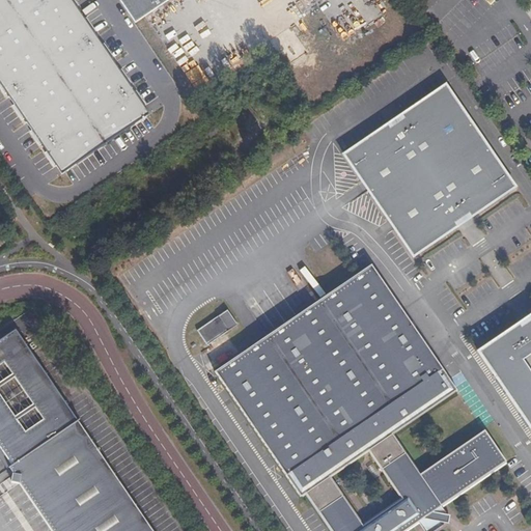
[(0,0),(0,82),(62,175),(154,115),(76,0),(0,0)]
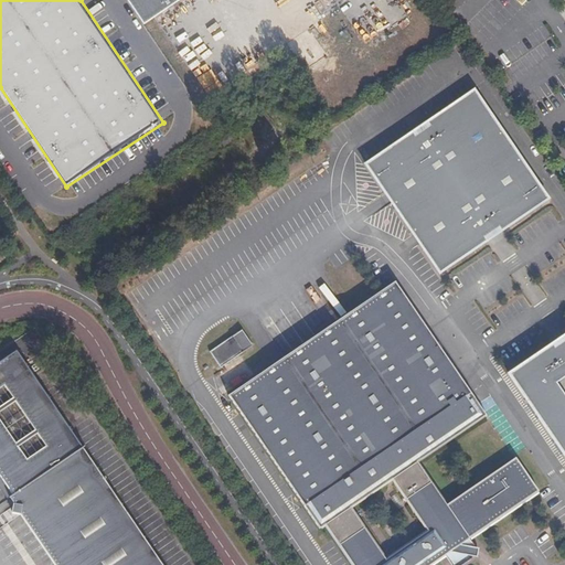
[(127,0),(142,21),(173,0),(127,0)]
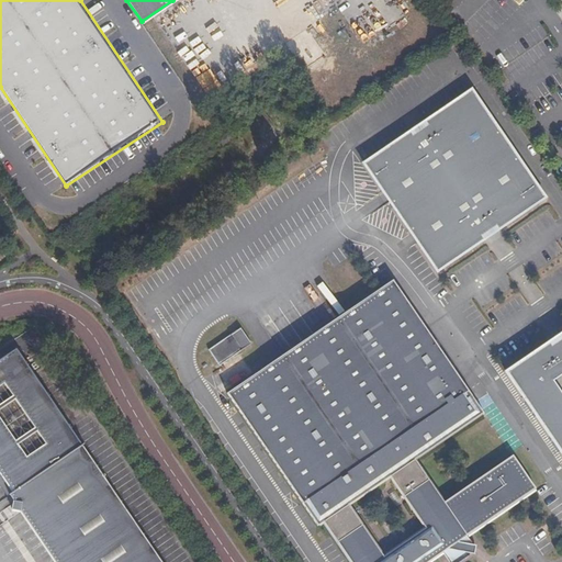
[(413,130),(366,161),(439,270),(486,238),(484,235),(498,226),(501,228),(548,197),(474,88),(427,120),(428,123),(415,132),(413,130)]
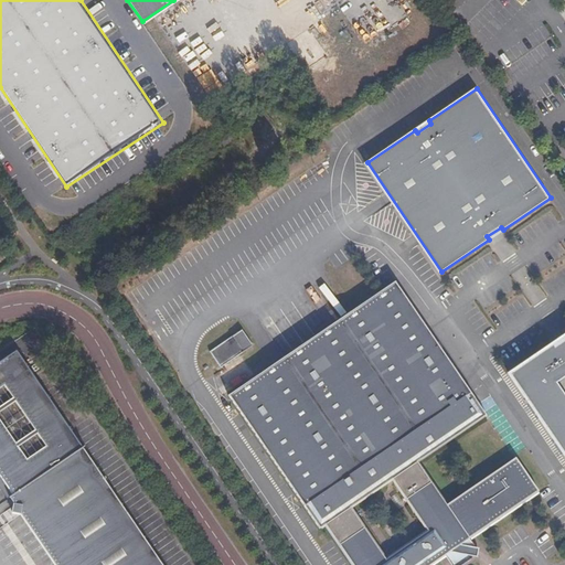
[(354,564),(426,564),(444,553),(451,564),(459,564),(470,557),(475,543),(470,535),(542,486),(519,451),(447,501),(418,458),(488,411),(396,278),(230,395),(318,526),(327,521),(354,564)]
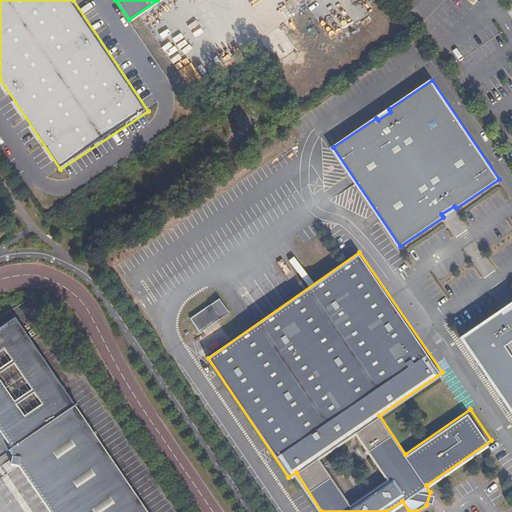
[(230,312),(220,297),(191,317),(202,332),(230,312)]
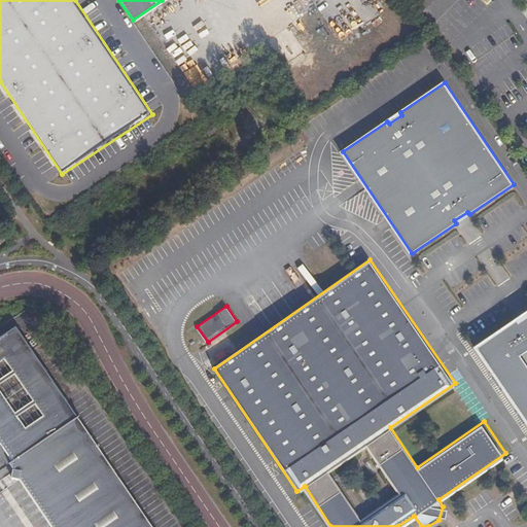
[(476,348),(526,423),(526,316),(519,322),(517,320),(476,348)]
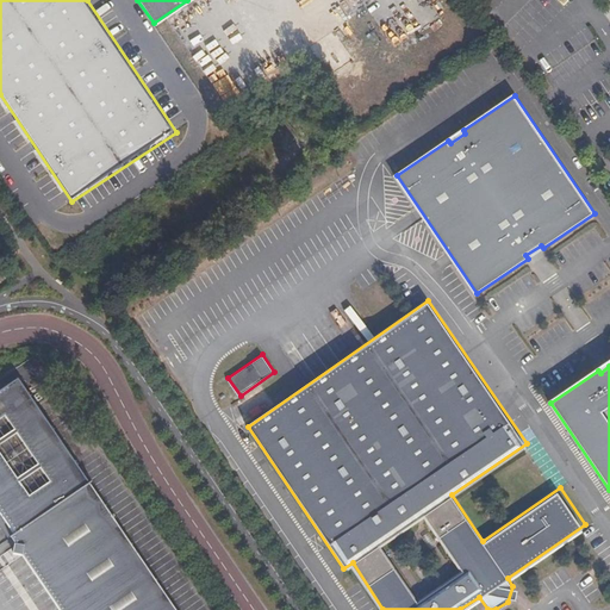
[(176,609),(14,372),(0,380),(0,522),(60,609),(176,609)]
